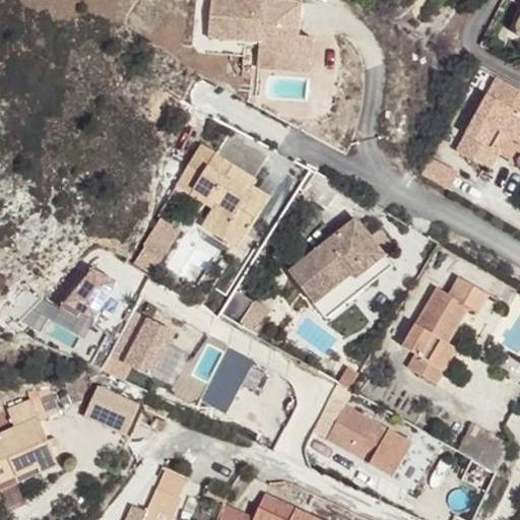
[(275,0),(211,0),(209,39),(247,42),(299,46),(299,37),(300,24),(288,24),(290,14),(301,14),(302,2),(275,0)]
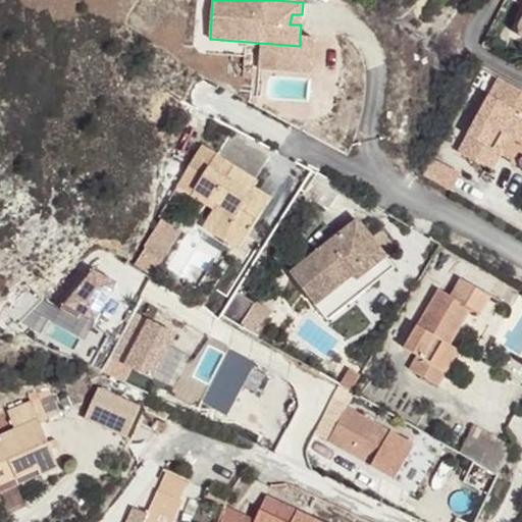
[(301,24),(302,14),(292,14),(290,24),(301,24)]
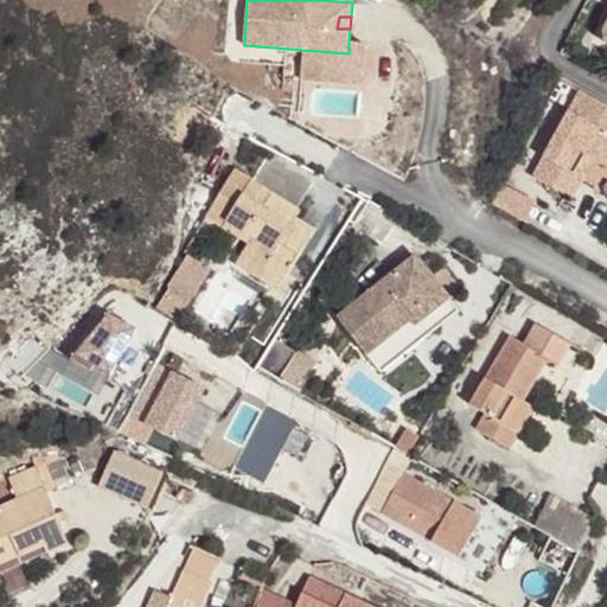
[(349,53),(288,49),(286,78),(362,84),(365,44),(349,43),(349,53)]
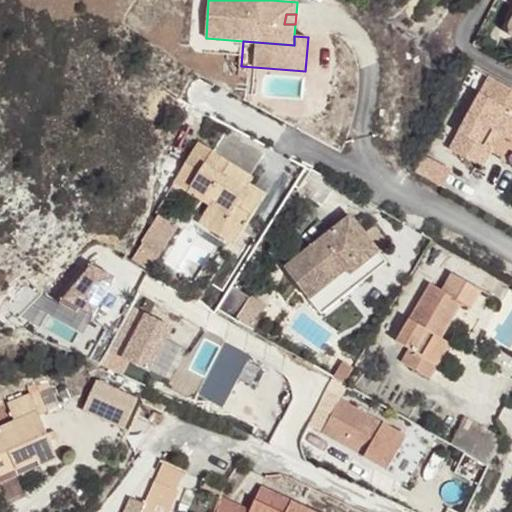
[(511,89),(489,77),(449,149),(483,167),(492,151),(476,143),(486,126),(501,135),(511,141),(511,89)]
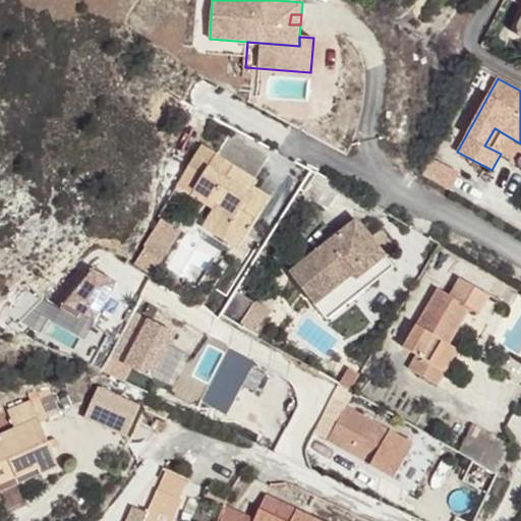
[(510,137),(495,128),(484,146),(501,154),(510,137)]
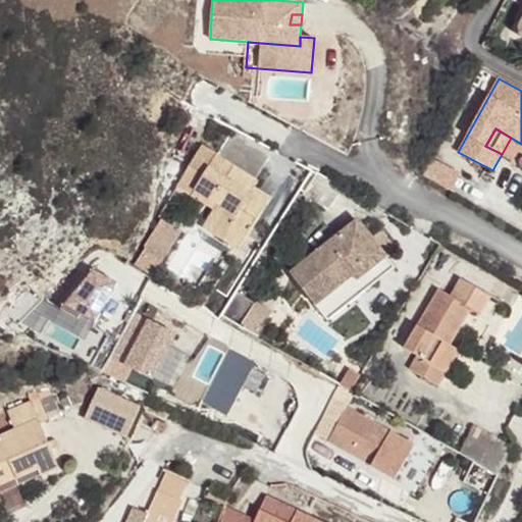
[(269,158),(231,134),(217,156),(241,171),(248,176),(255,180),(269,158)]
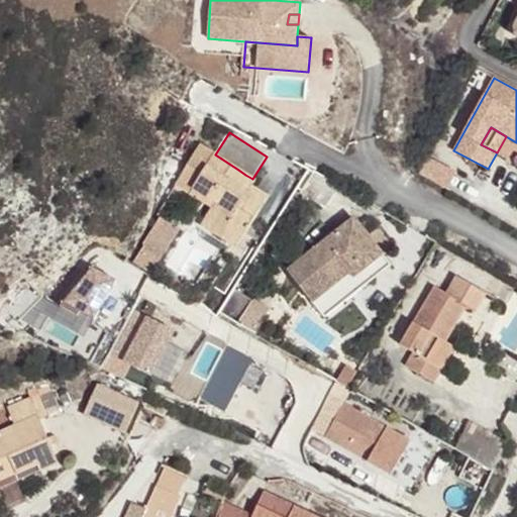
[(252,179),(245,175),(242,178),(236,174),(238,170),(215,154),(199,144),(175,183),(190,193),(193,188),(215,202),(212,207),(204,219),(224,231),(231,220),(247,230),(269,197),(250,186),(254,181),(252,179)]
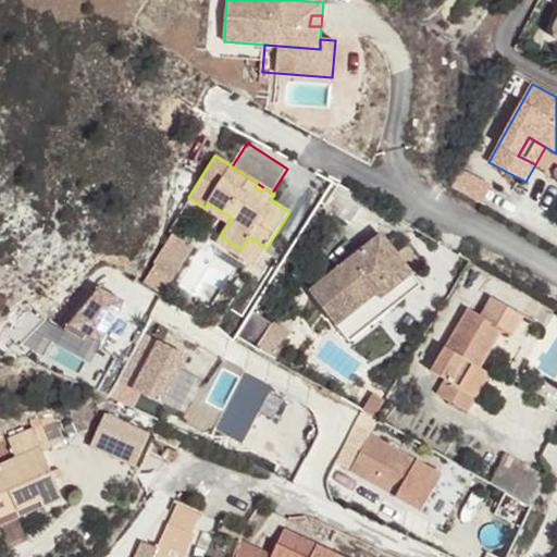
[(492,186),(460,169),(450,187),(482,205),(492,186)]
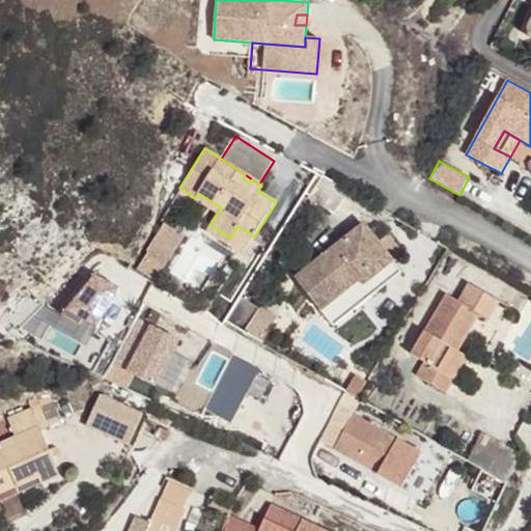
[(252,179),(245,174),(243,178),(249,183),(252,179)]
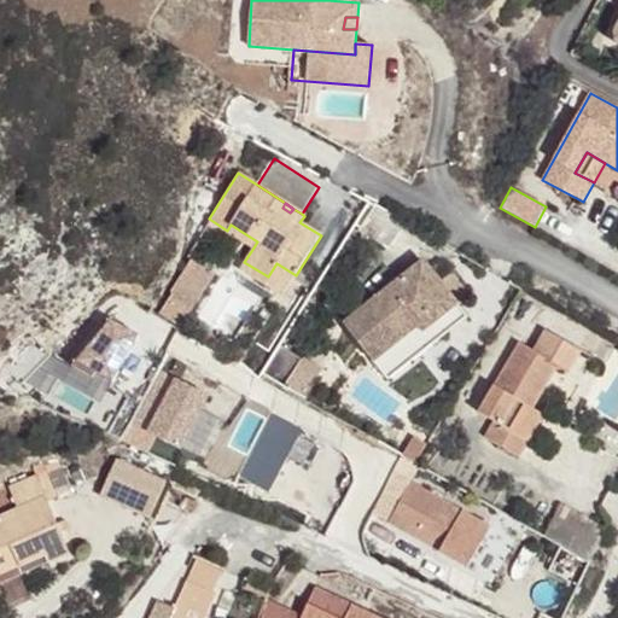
[(404,223),(374,205),(359,233),(389,250),(404,223)]
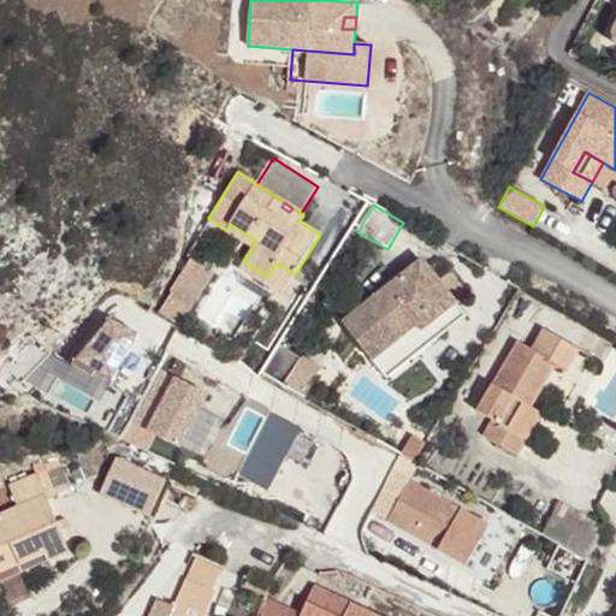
[(256,241),(230,224),(226,230),(253,247),(256,241)]
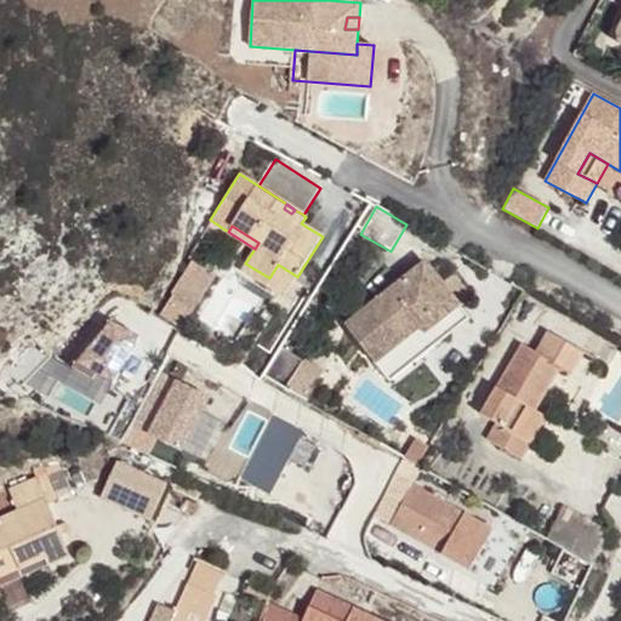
[(459,306),(426,262),(346,325),(375,363),(420,328),(423,334),(459,306)]
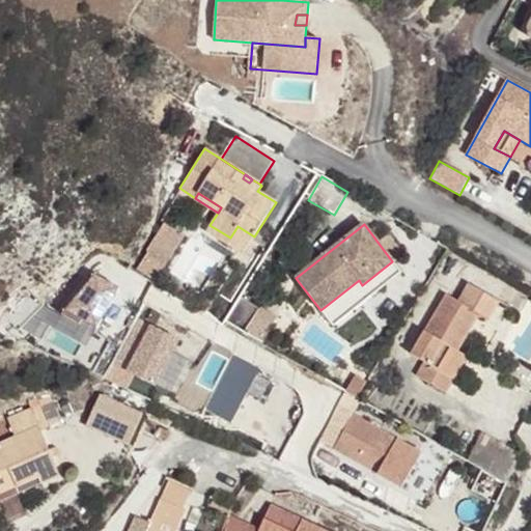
[(254,236),(238,226),(230,238),(210,225),(206,230),(243,254),(254,236)]
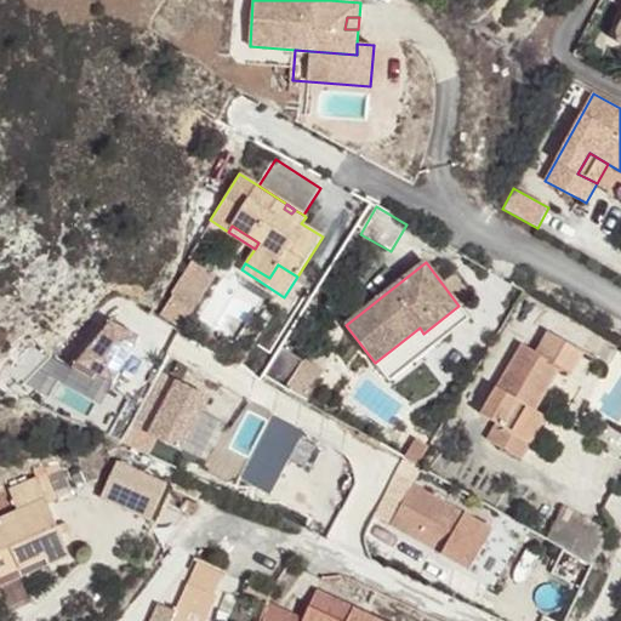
[(170,300),(191,311),(209,279),(184,267),(167,298),(170,300)]
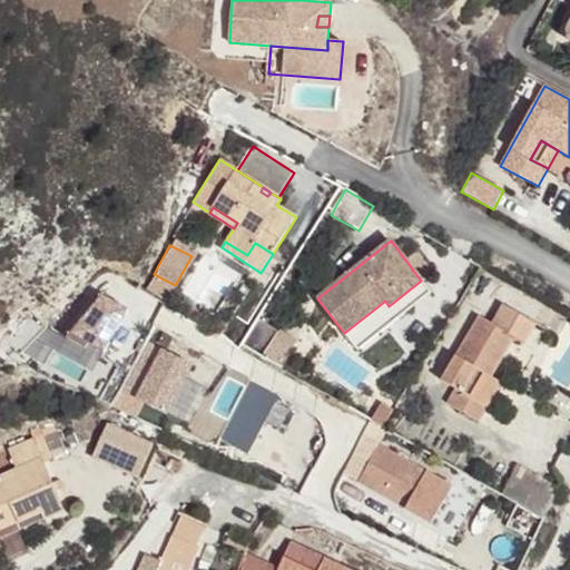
[(164,305),(175,285),(156,275),(145,294),(164,305)]
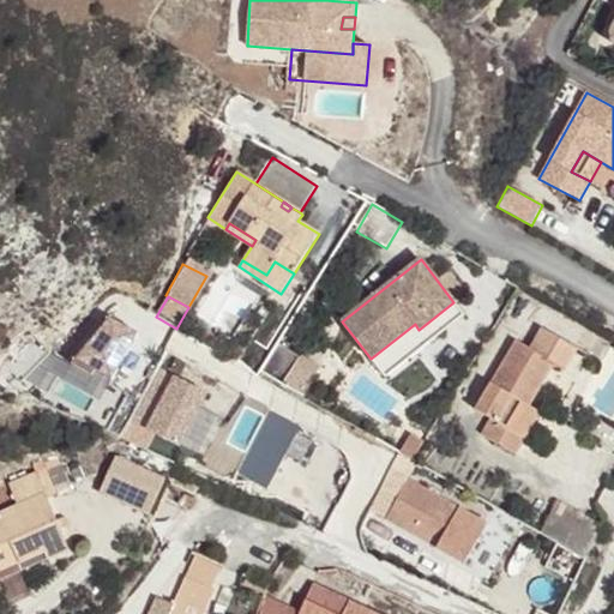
[(464,315),(453,302),(419,330),(415,324),(371,359),(385,378),(464,315)]
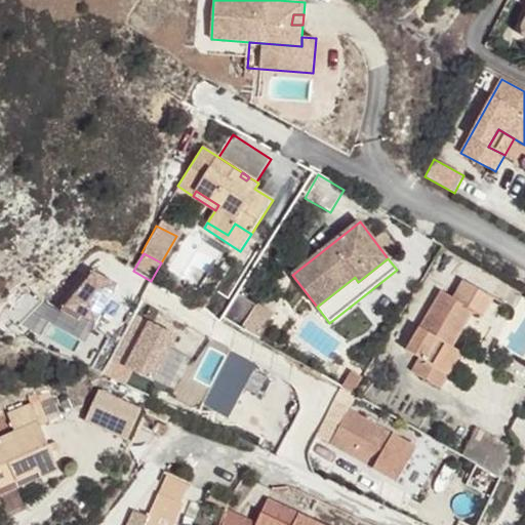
[(97,332),(118,291),(92,279),(62,320),(82,330),(84,326),(97,332)]
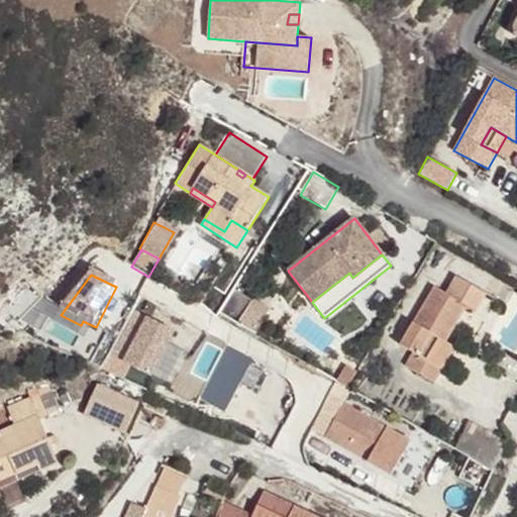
[(486,293),(456,276),(446,294),(434,287),(401,343),(414,351),(405,366),(433,382),(440,369),(434,365),(447,342),(446,341),(441,339),(446,331),(450,334),(466,307),(475,312),(486,293)]
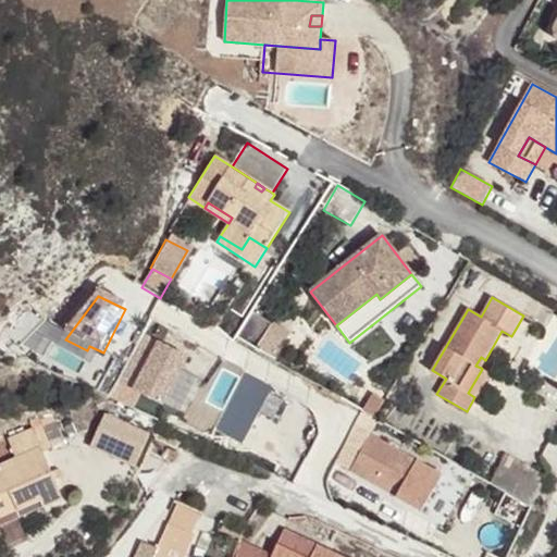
[(222,318),(213,311),(206,321),(215,329),(222,318)]
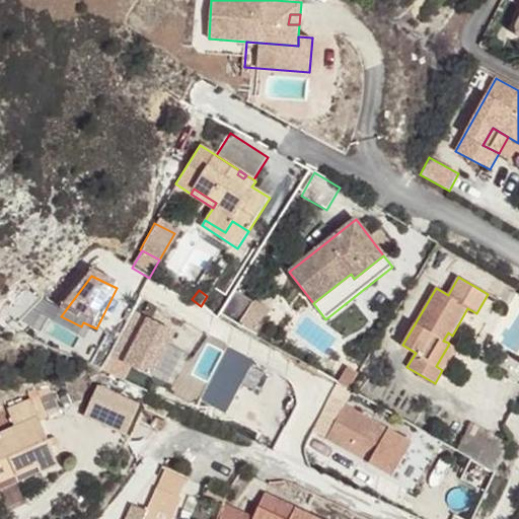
[(252,302),(236,292),(220,318),(236,328),(252,302)]
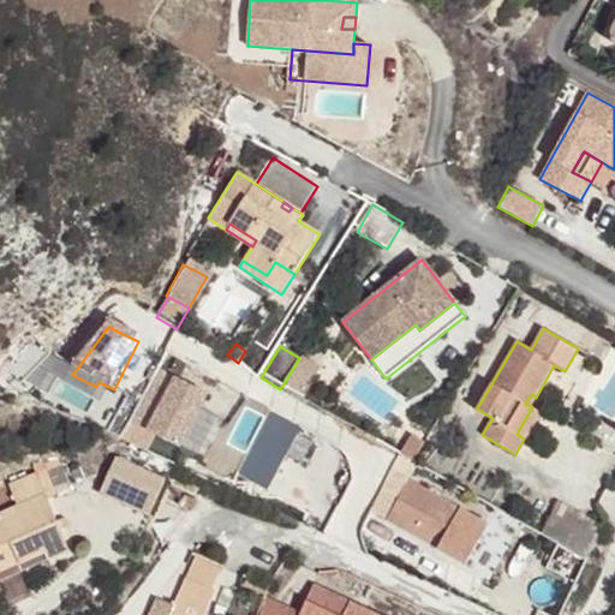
[(181,451),(207,396),(159,374),(132,427),(181,451)]
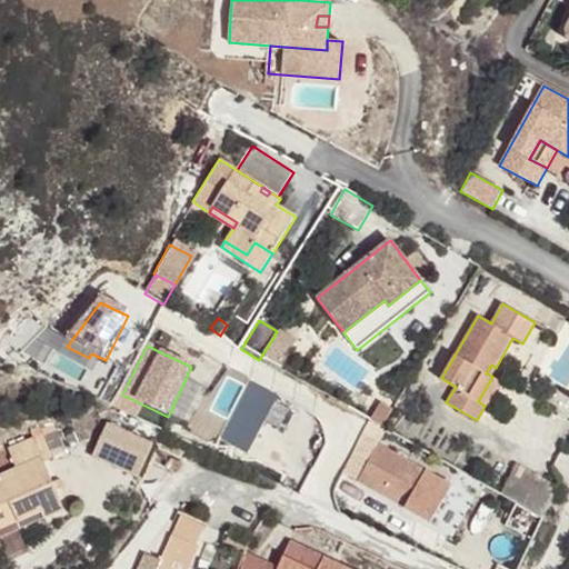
[(89,358),(67,347),(57,361),(85,376),(92,360),(103,366),(106,360),(91,353),(89,358)]
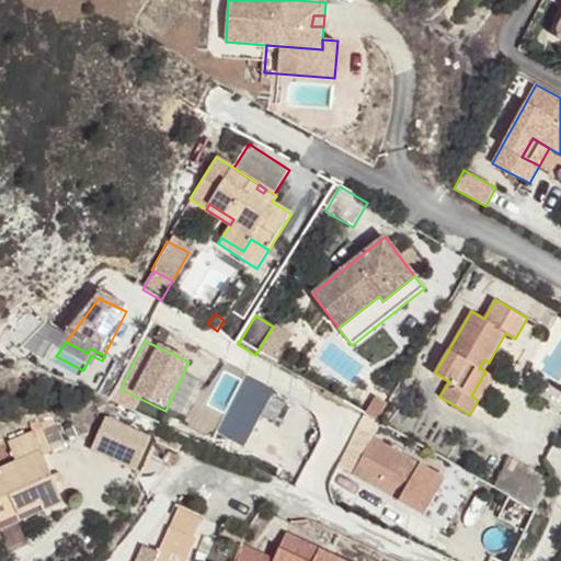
[(489,363),(484,359),(479,368),(484,370),(489,363)]
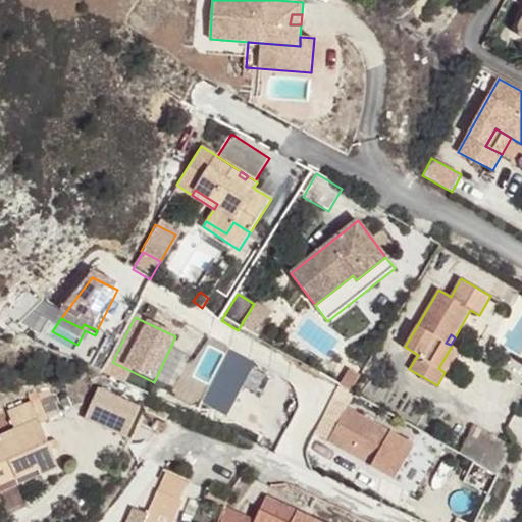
[(459,350),(452,346),(438,368),(445,372),(459,350)]
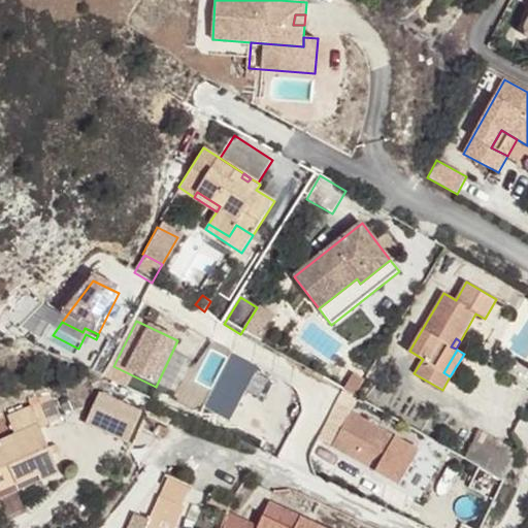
[(52,398),(48,390),(28,399),(31,406),(37,403),(52,398)]
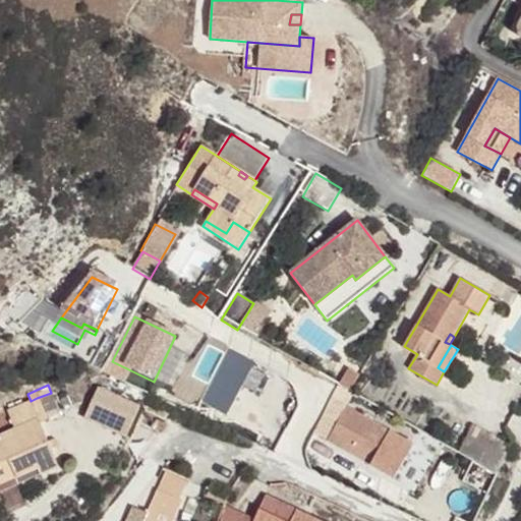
[(97,387),(82,416),(123,436),(137,406),(97,387)]
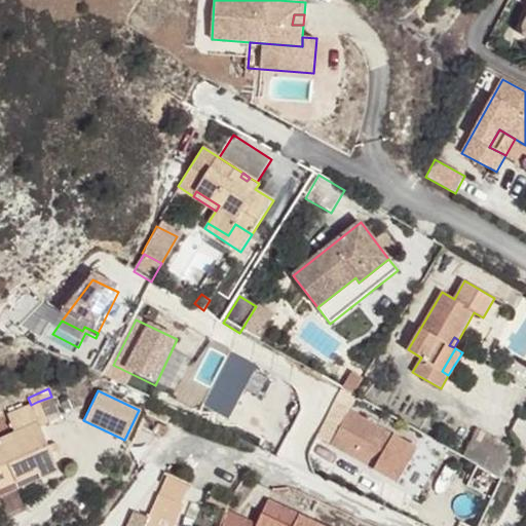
[(60,472),(39,424),(45,421),(37,402),(31,405),(0,417),(0,483),(14,477),(16,482),(38,473),(41,479),(60,472)]
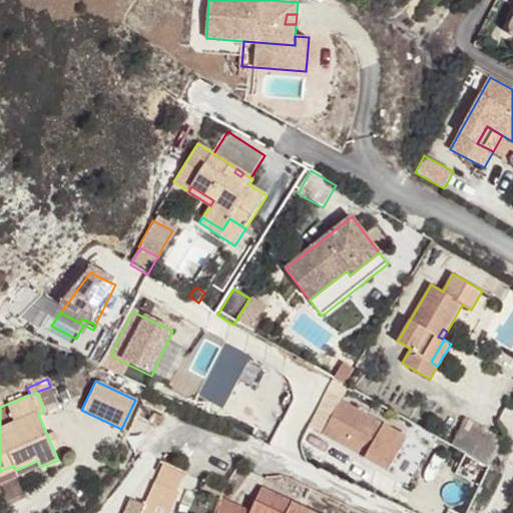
[(325,435),(391,472),(409,439),(343,402),(325,435)]
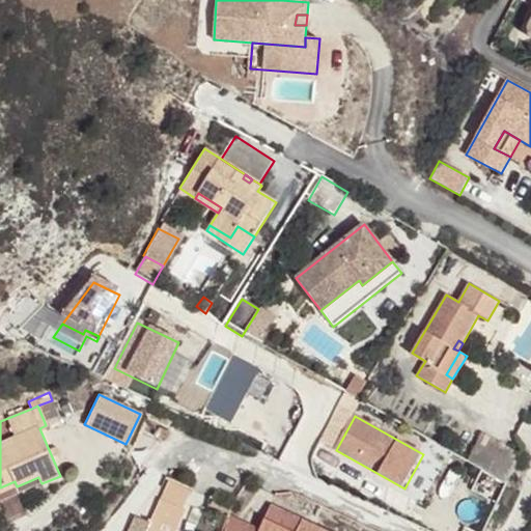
[(521,454),(481,432),(467,459),(505,481),(521,454)]
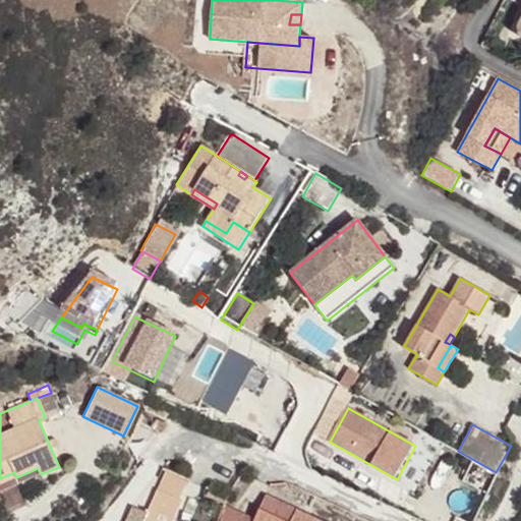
[(16,477),(14,472),(0,478),(0,491),(41,474),(38,468),(16,477)]
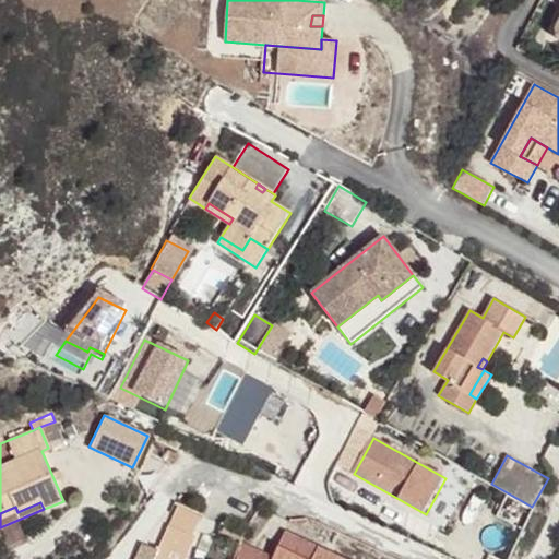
[(141,547),(135,558),(185,558),(194,536),(190,535),(199,515),(179,506),(156,554),(141,547)]
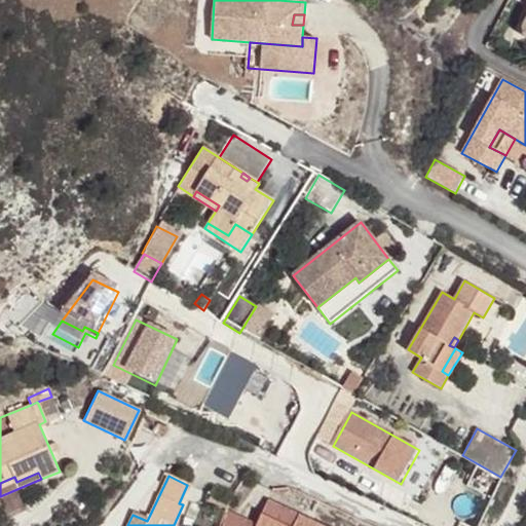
[(323,525),(269,499),(257,525),(256,525),(323,525)]
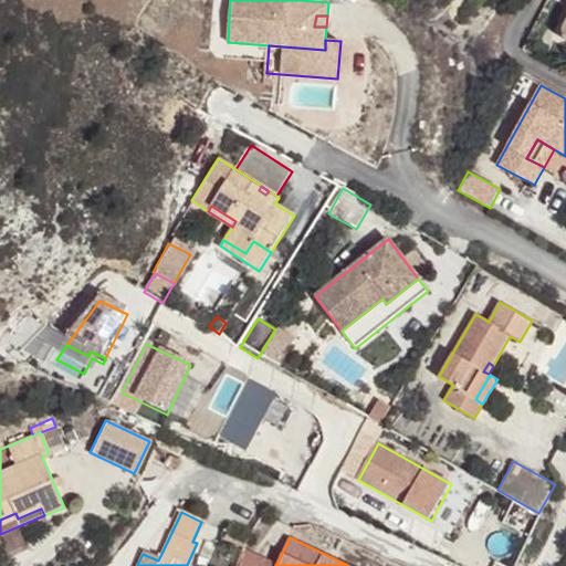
[(268,565),(270,562),(244,548),(238,565),(268,565)]
